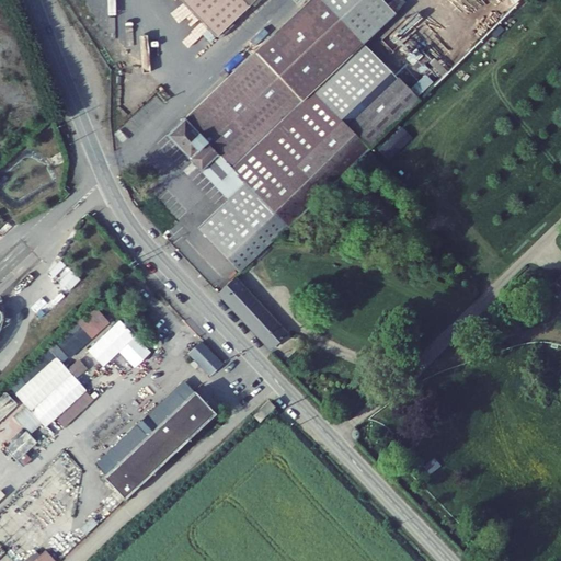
[(340,0),(311,0),(277,32),(176,123),(233,186),(249,173),(292,219),(387,133),(412,110),(431,93),(411,70),(356,119),(323,83),(374,37),(340,0)]
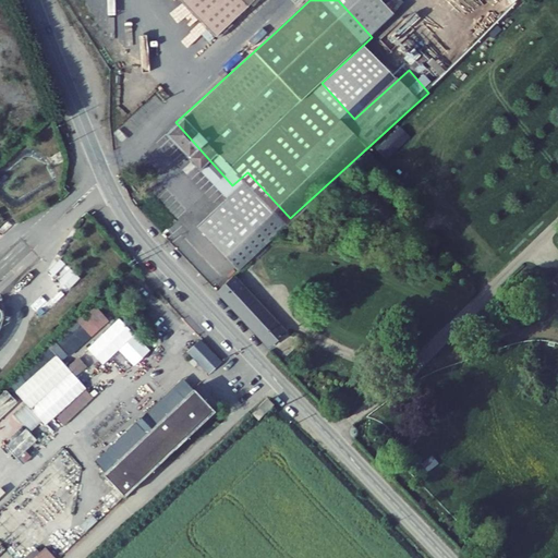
[(178,0),(211,37),(252,0),(178,0)]
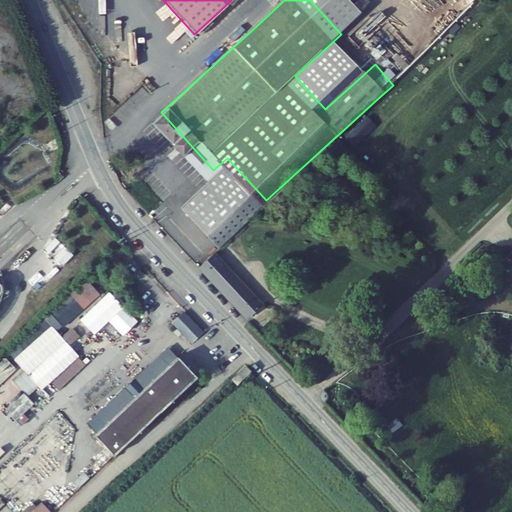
[(100,50),(112,61),(126,46),(114,35),(100,50)]
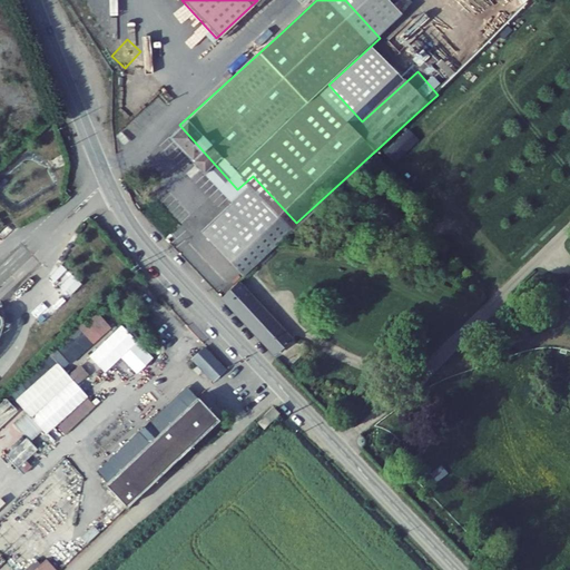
[(419,111),(393,135),(402,145),(428,121),(419,111)]
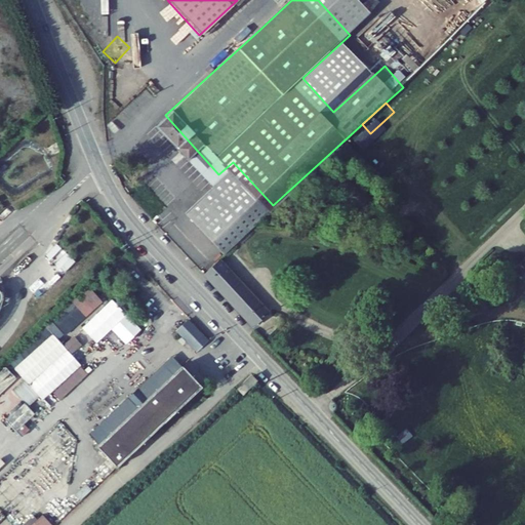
[(273,299),(226,248),(208,264),(256,315),(273,299)]
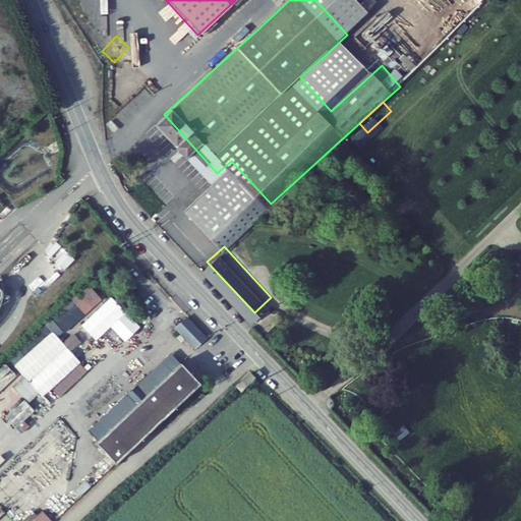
[(382,311),(382,309),(382,307),(381,306),(380,305),(378,305),(375,305),(374,306),(373,307),(373,309),(373,311),(374,312),(375,313),(378,313),(380,313),(381,312),(382,311)]
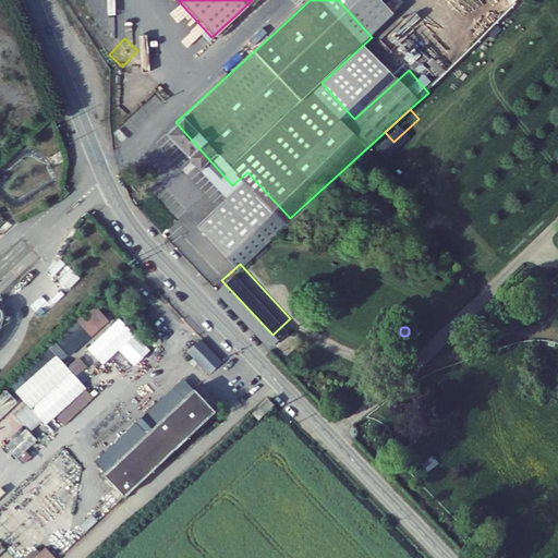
[(186,351),(209,373),(222,360),(198,338),(186,351)]
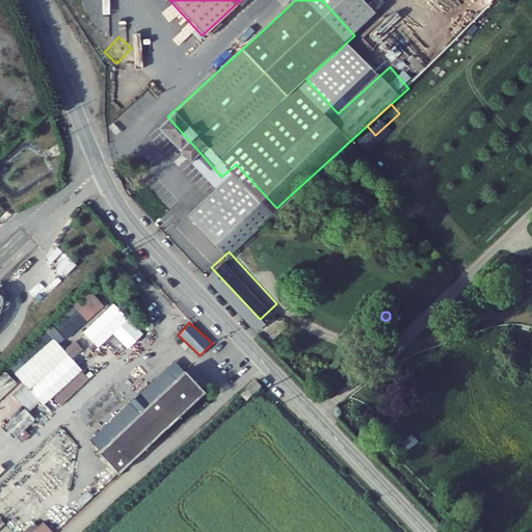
[(15,374),(44,405),(82,370),(53,338),(15,374)]
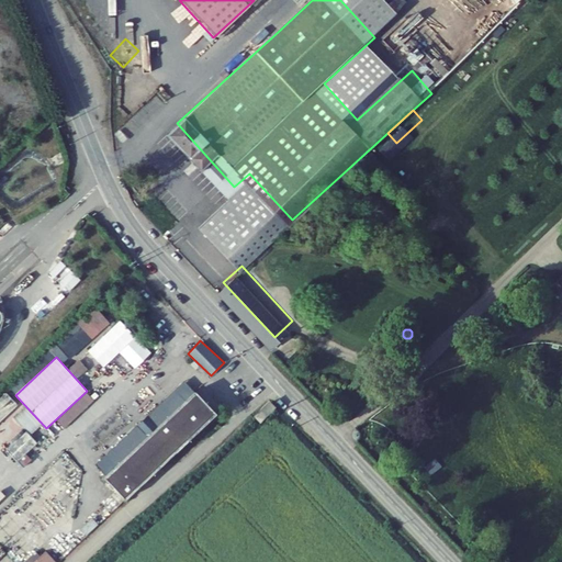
[(161,377),(171,386),(180,378),(171,368),(161,377)]
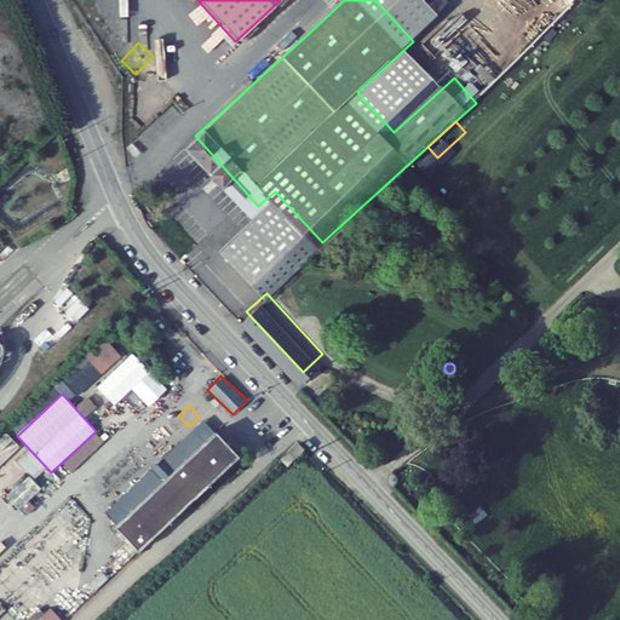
[(116,515),(138,539),(242,443),(219,419),(116,515)]
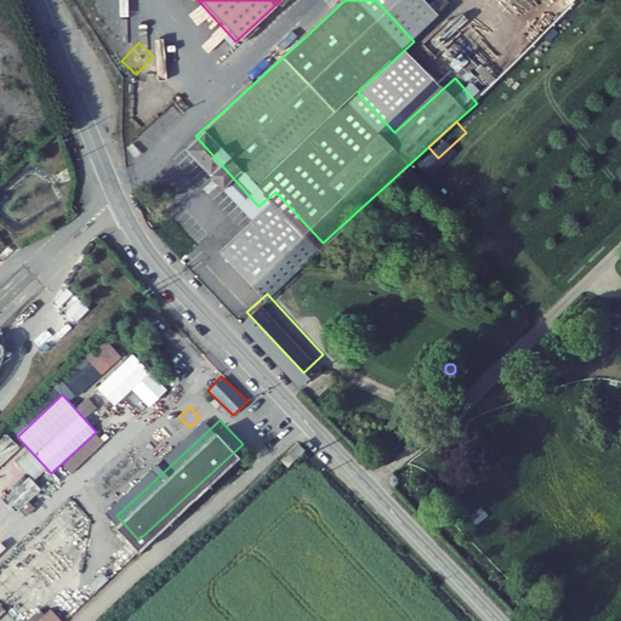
[(36,620),(58,620),(50,610),(36,620)]
